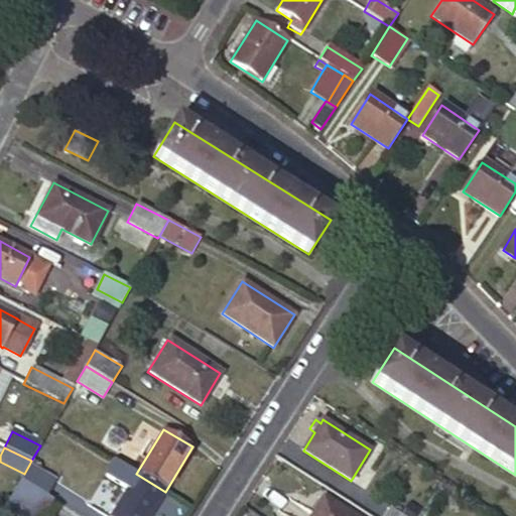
[(150,515),(165,492),(136,474),(114,461),(106,476),(128,489),(111,515),(150,515)]
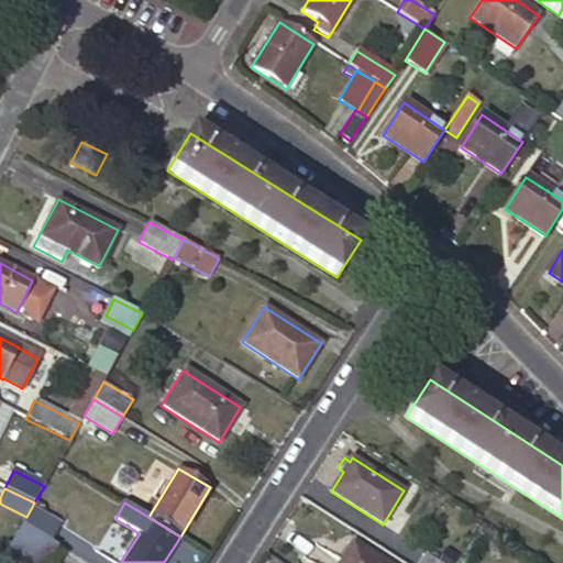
[(22,523),(51,540),(61,523),(32,507),(26,517),(22,523)]
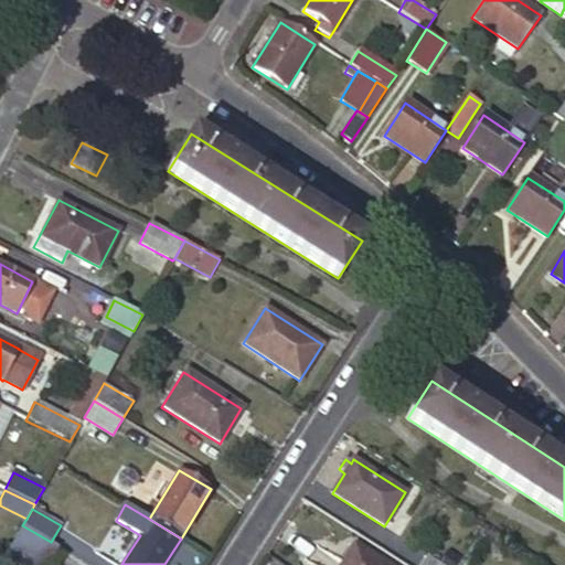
[(22,525),(9,548),(35,564),(36,564),(51,542),(22,525)]
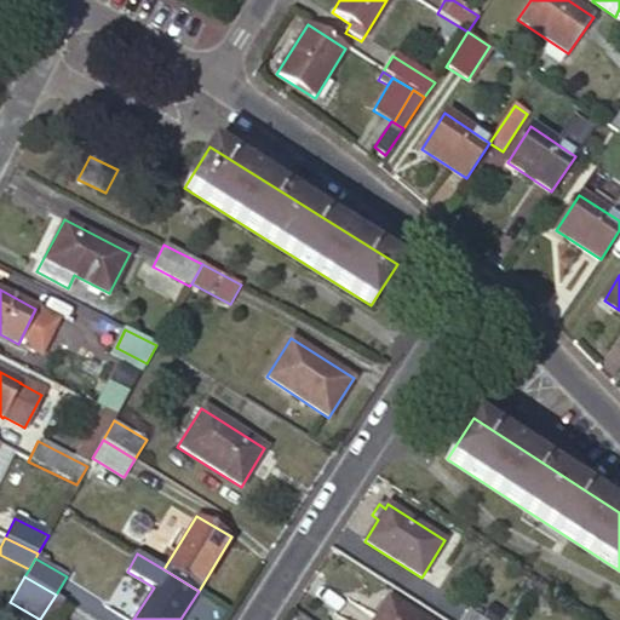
[(420,619),(389,600),(375,619),(420,619)]
